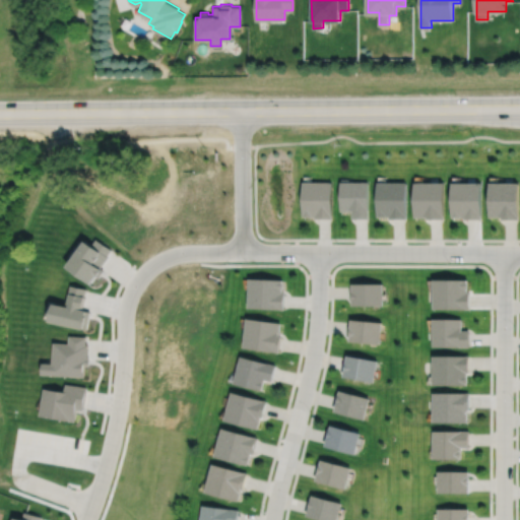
[(378,182),(378,215),(390,215),(390,217),(407,217),(407,183),(378,182)]
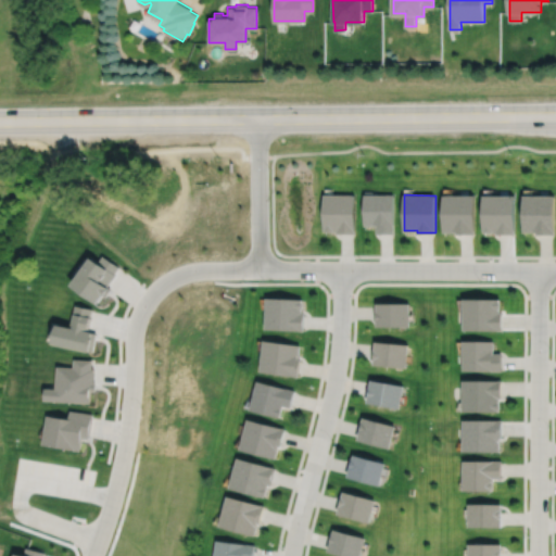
[(326,199),(326,230),(339,230),(339,232),(355,232),(355,196),(335,196),(335,199),(326,199)]
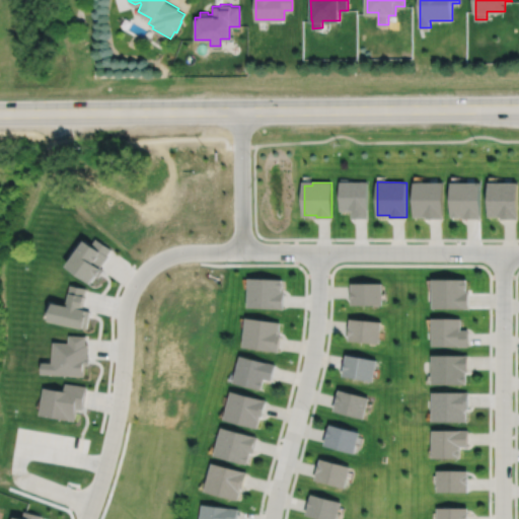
[(342,210),(354,210),(354,217),(368,217),(368,182),(349,182),(349,186),(342,186),(342,210)]
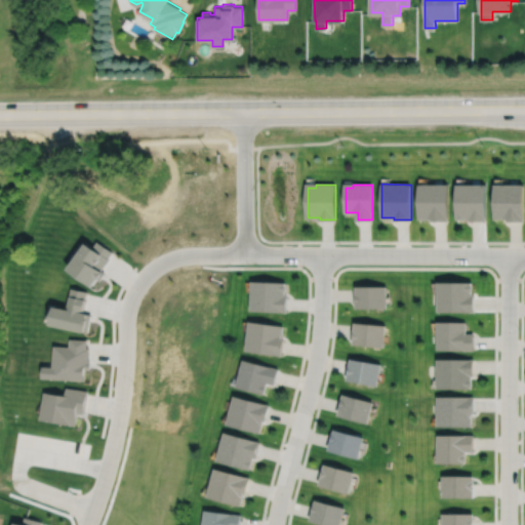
[(419,185),(419,218),(433,218),(433,220),(449,220),(449,185),(419,185)]
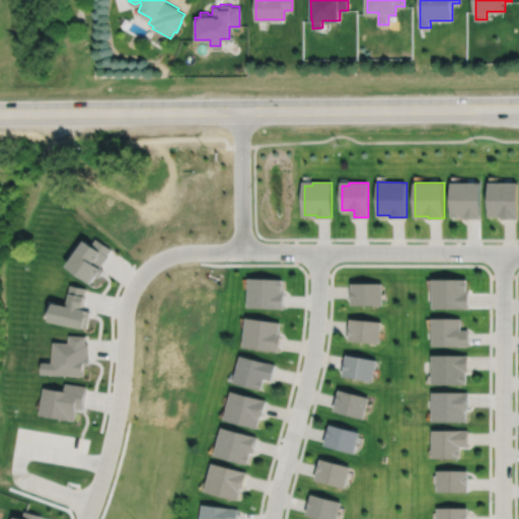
[(451,182),(451,216),(463,216),(463,217),(479,217),(479,182),(451,182)]
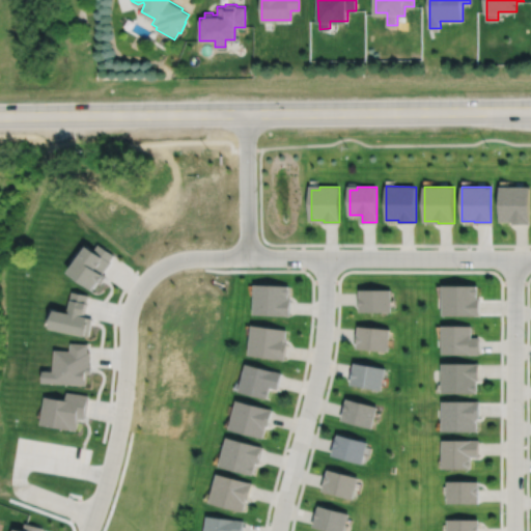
[(500,221),(512,221),(512,223),(529,223),(529,188),(501,187),(500,221)]
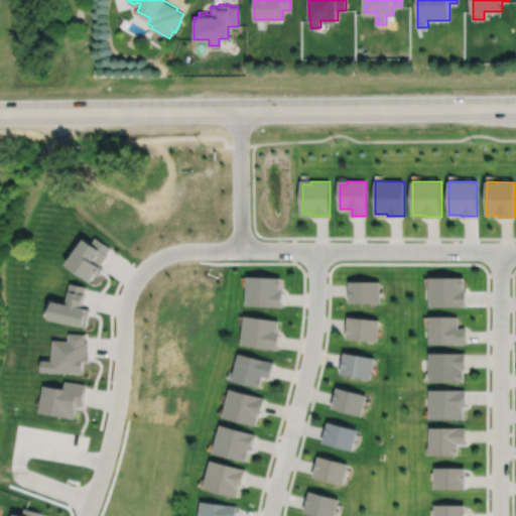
[(67,265),(91,282),(97,274),(99,276),(104,268),(100,266),(108,255),(107,254),(111,248),(96,237),(92,243),(85,239),(67,265)]
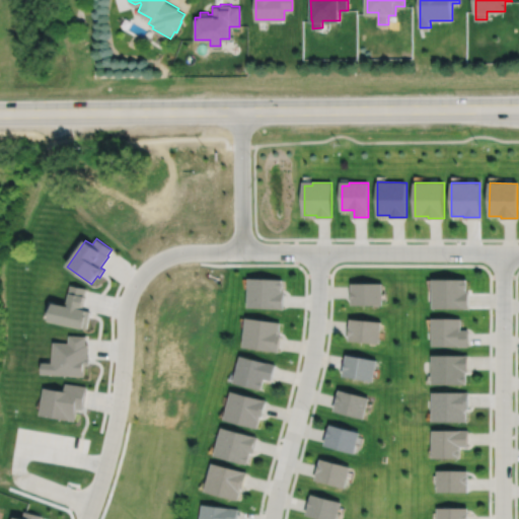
[(247,307),(284,309),(285,292),(283,292),(284,280),(248,278),(247,307)]
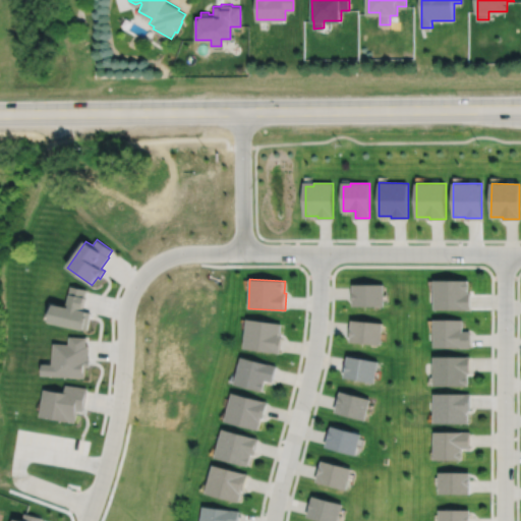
[(435,280),(435,309),(471,309),(471,292),(469,292),(469,280),(435,280)]
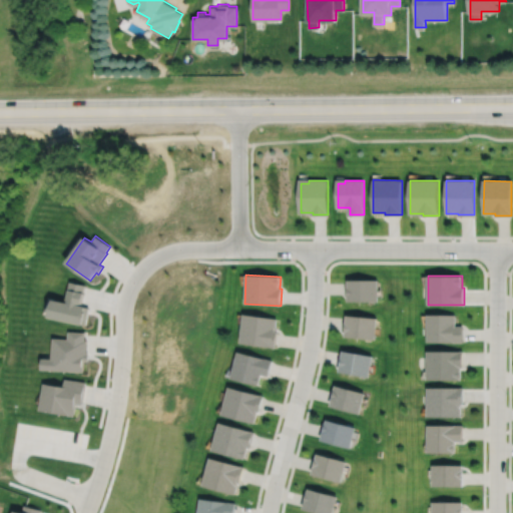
[(348,301),(379,301),(379,280),(348,280),(348,301)]
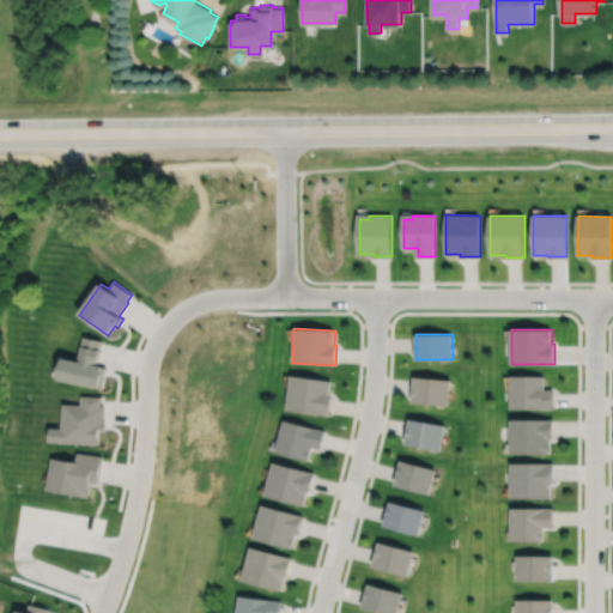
[(64,357),(59,378),(103,388),(108,368),(97,365),(103,341),(84,337),(78,360),(64,357)]
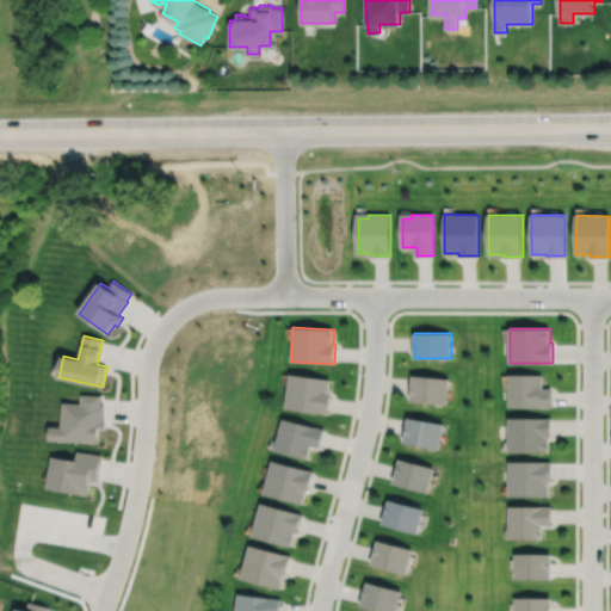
[(285,407),(328,414),(331,394),(328,394),(329,380),(290,374),(285,407)]
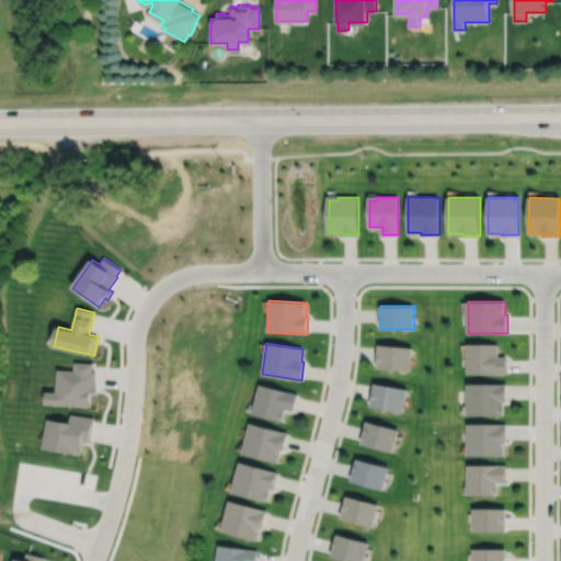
[(377,367),(410,370),(412,348),(379,344),(377,367)]
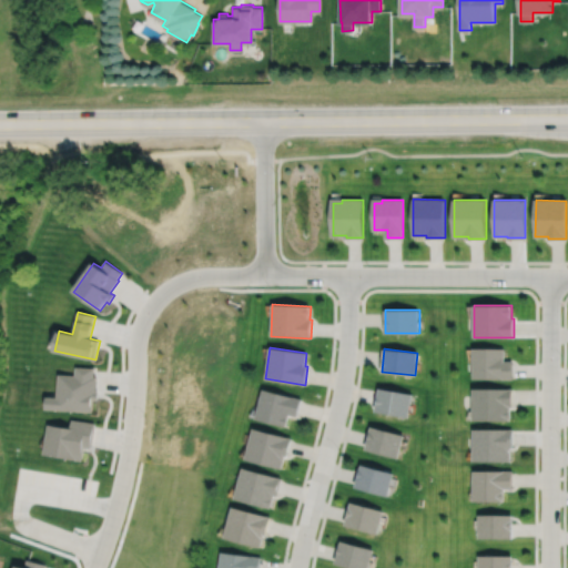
[(474,348),(474,379),(514,379),(514,362),(505,362),(505,348),(474,348)]
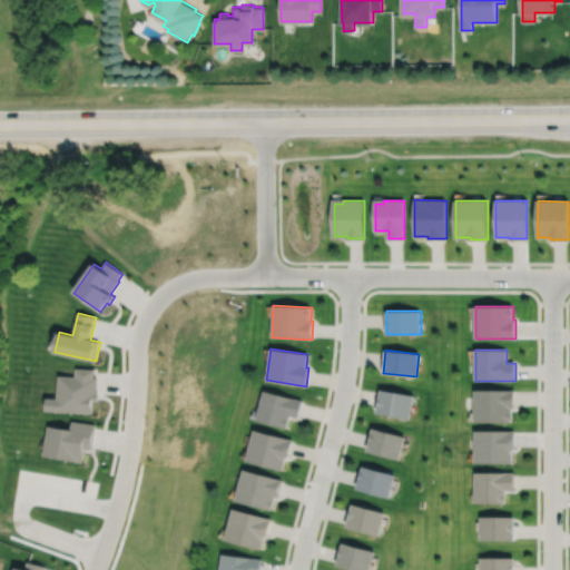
[(59,375),(58,399),(47,397),(46,410),(92,413),(94,400),(98,400),(99,392),(97,392),(97,377),(95,377),(95,369),(76,367),(76,376),(59,375)]
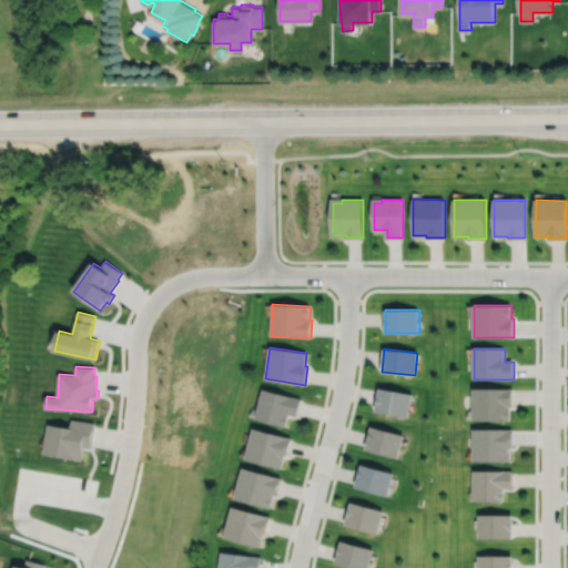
[(375,411),(408,417),(413,394),(379,388),(375,411)]
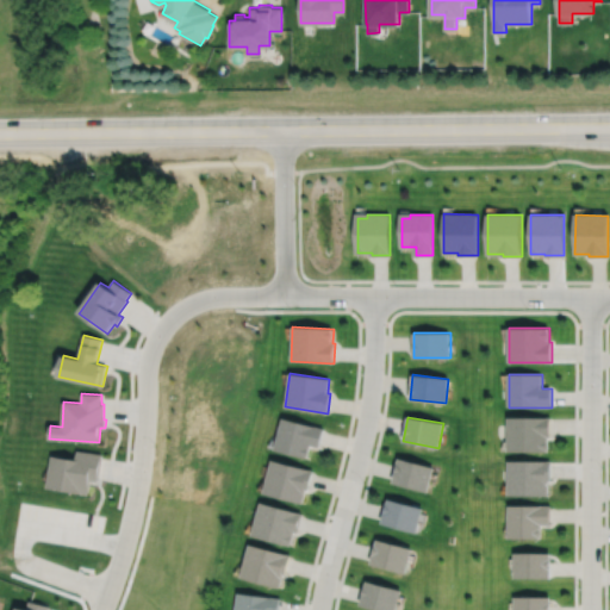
[(509,417),(509,450),(548,450),(548,437),(552,437),(551,417),(509,417)]
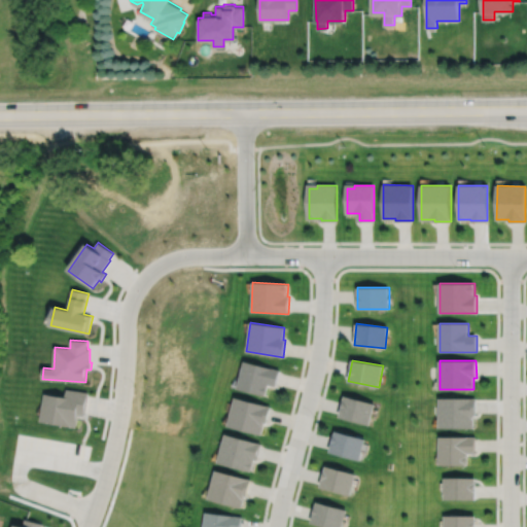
[(238,388),(266,395),(269,384),(276,386),(280,371),(245,361),(238,388)]
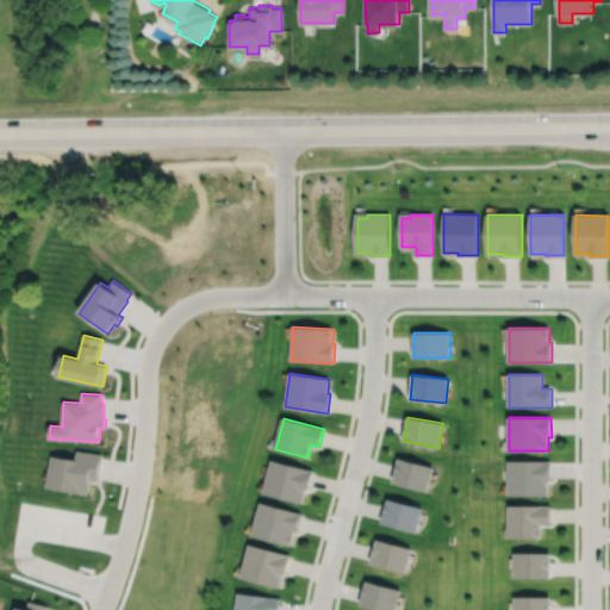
[(53,455),(47,487),(87,493),(89,479),(97,480),(101,454),(78,450),(76,459),(53,455)]
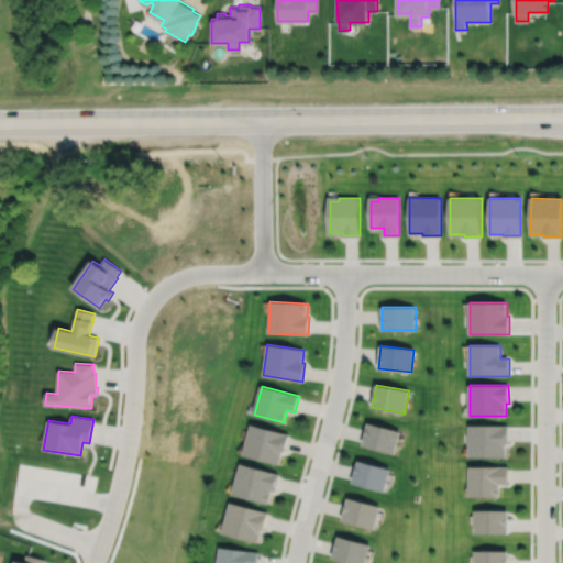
[(362,445),(394,454),(400,431),(368,422),(362,445)]
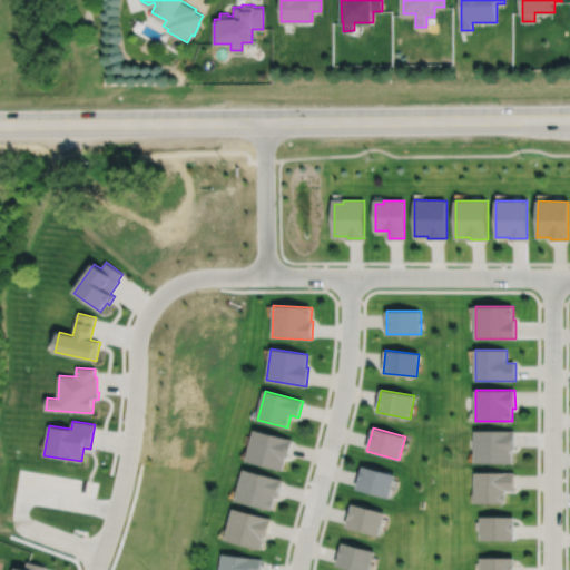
[(247,461),(282,470),(285,457),(288,458),(293,440),(255,430),(247,461)]
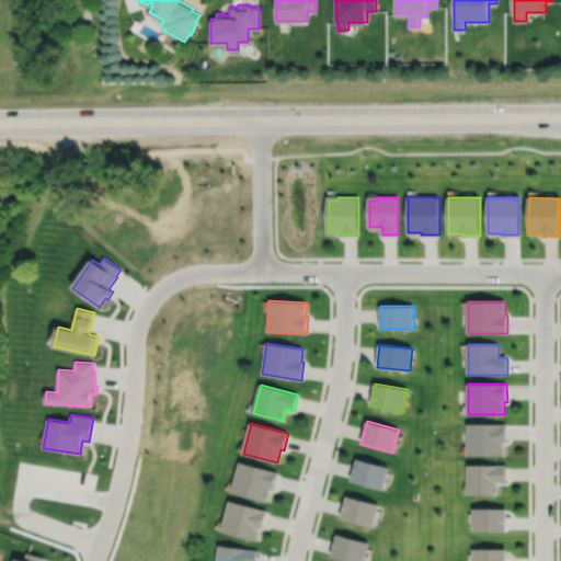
[(467,423),(467,456),(504,456),(504,442),(507,442),(507,423),(467,423)]
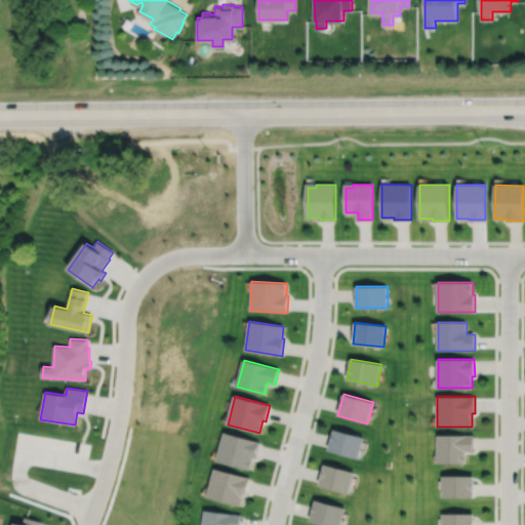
[(328,450),(359,458),(364,437),(334,430),(328,450)]
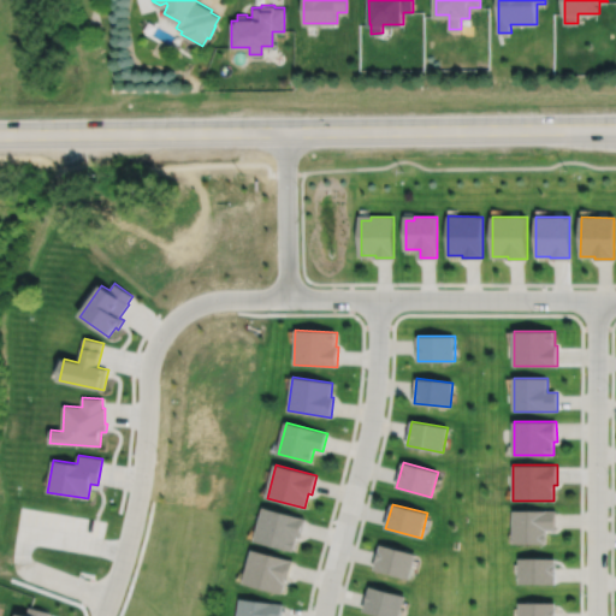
[(255,540),(294,551),(297,538),(300,538),(306,519),(265,508),(255,540)]
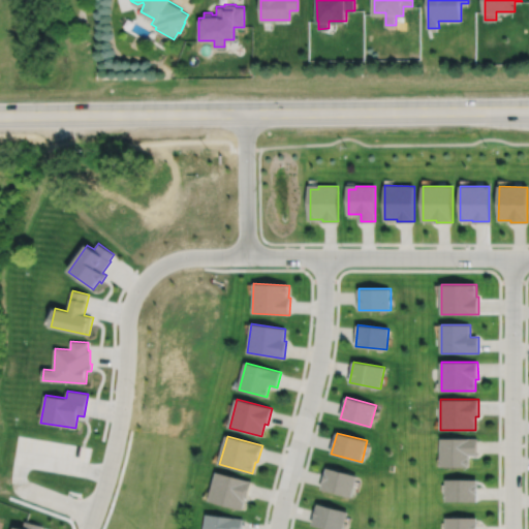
[(440,438),(440,466),(470,466),(470,456),(478,455),(477,438),(440,438)]
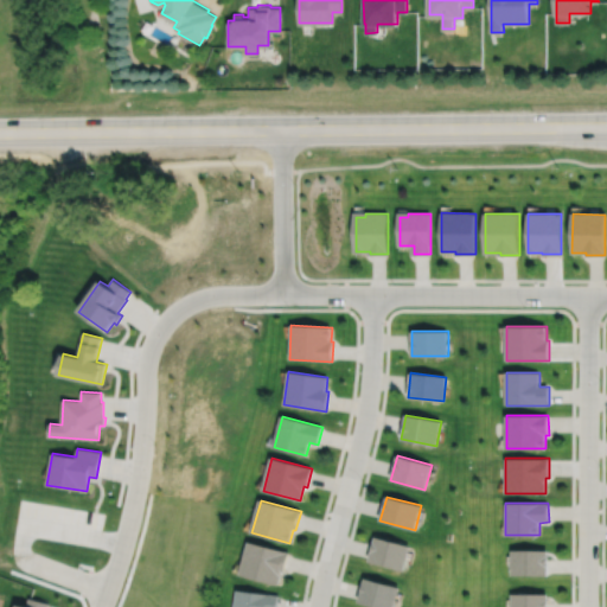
[(369,562),(403,570),(410,545),(375,537),(369,562)]
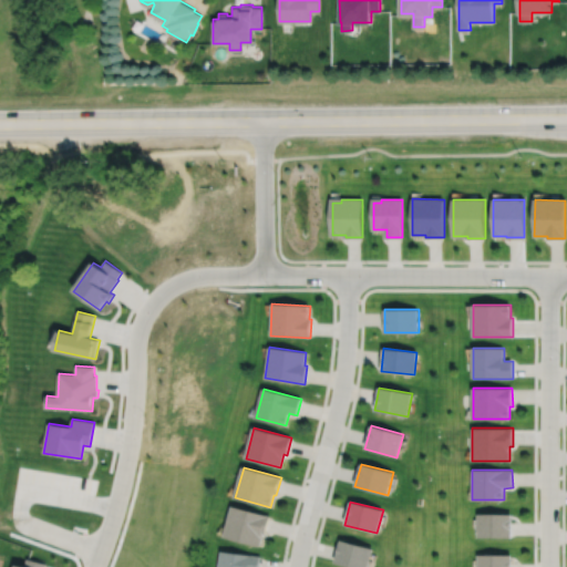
[(225,536),(259,546),(263,533),(266,534),(270,516),(233,506),(225,536)]
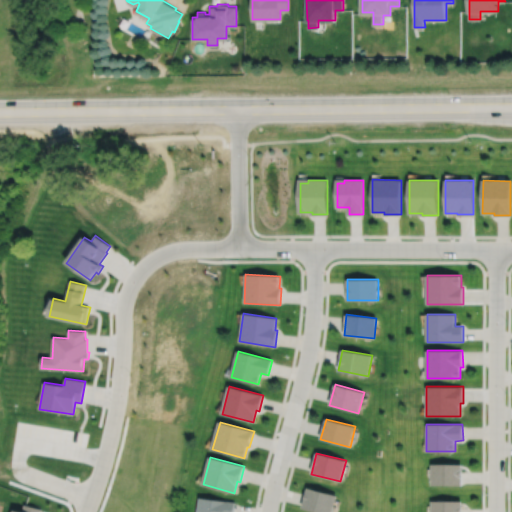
[(432,464),(432,486),(463,486),(463,464),(432,464)]
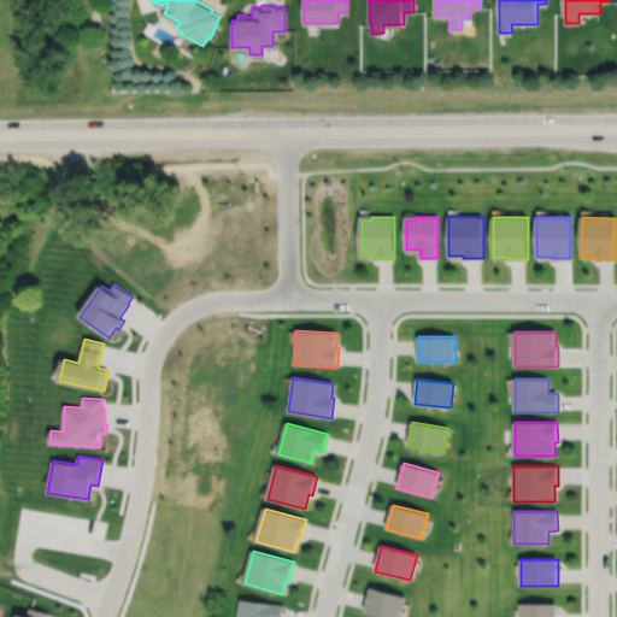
[(364,612),(381,616),(400,616),(406,598),(371,587),(364,612)]
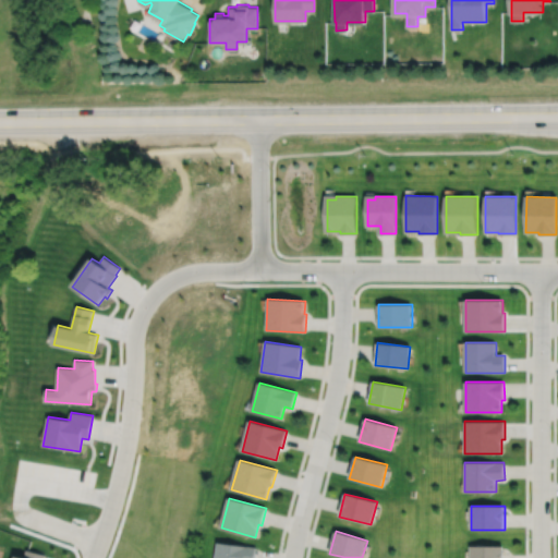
[(215,557),(254,557),(256,547),(218,542),(215,557)]
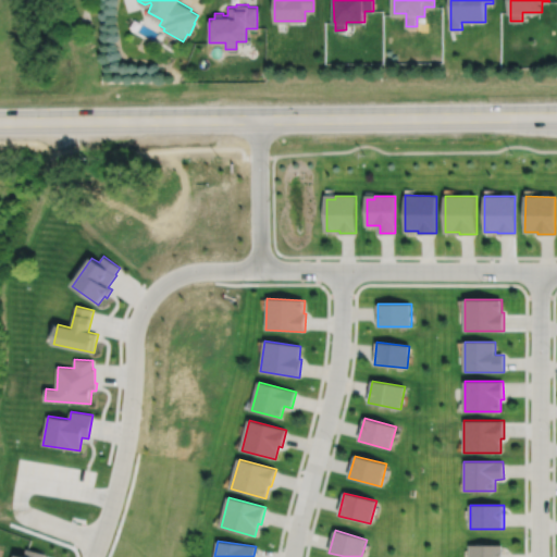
[(469,545),(469,556),(504,556),(504,545),(469,545)]
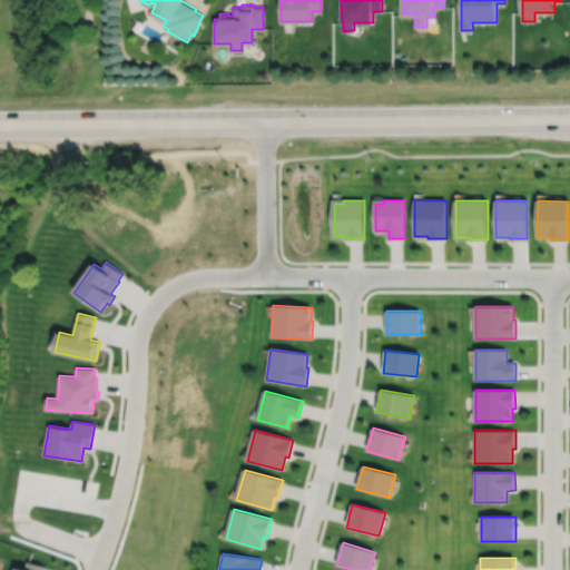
All buildings are outlined.
